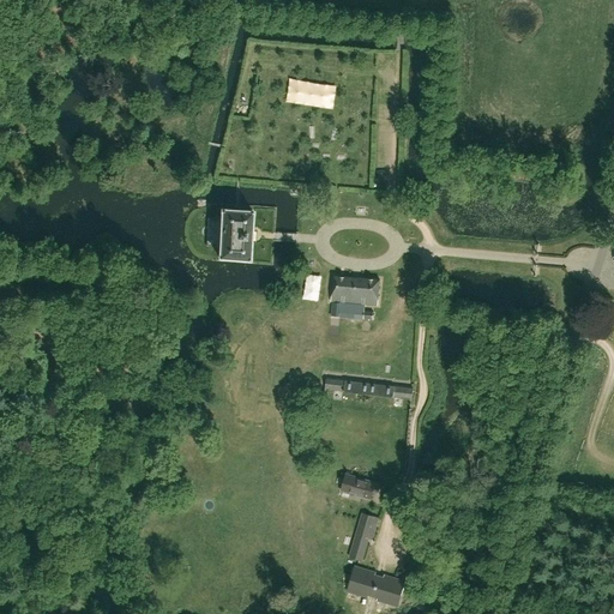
[(208,218),(205,246),(218,247),(218,258),(248,259),(252,210),(221,209),(220,218),(208,218)]
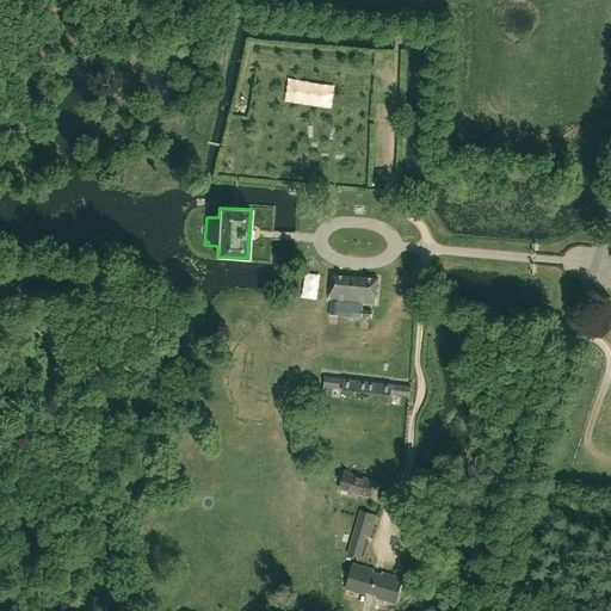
[(378,278),(332,275),(329,300),(376,303),(378,278)]
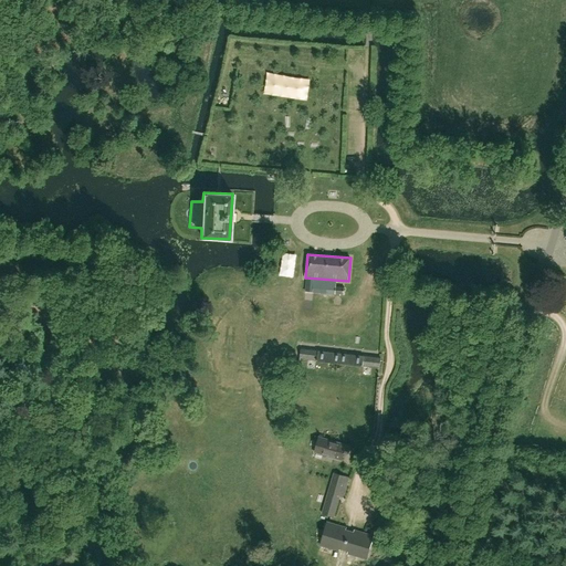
[(381,358),(301,348),(300,358),(380,367),(381,358)]
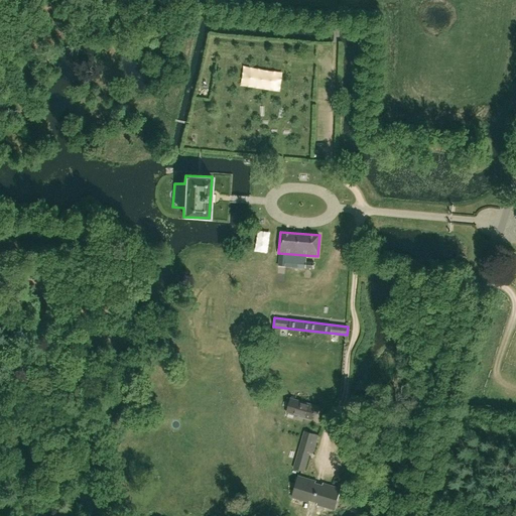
[(319,407),(290,398),(286,412),(311,419),(313,412),(317,414),(319,407)]
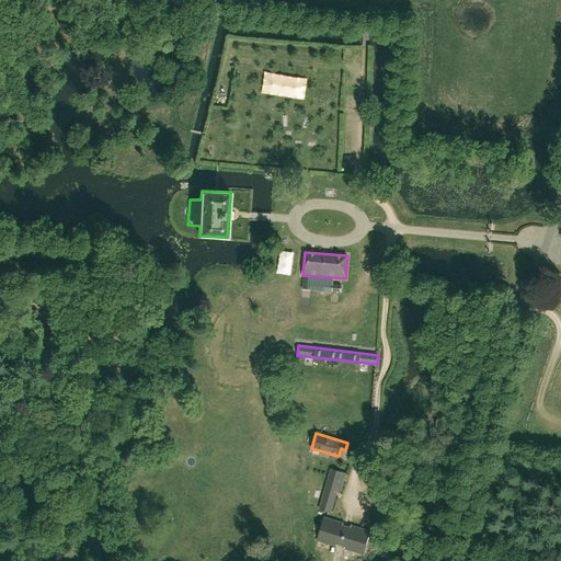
[(329,477),(319,510),(330,513),(336,489),(341,490),(343,481),(329,477)]
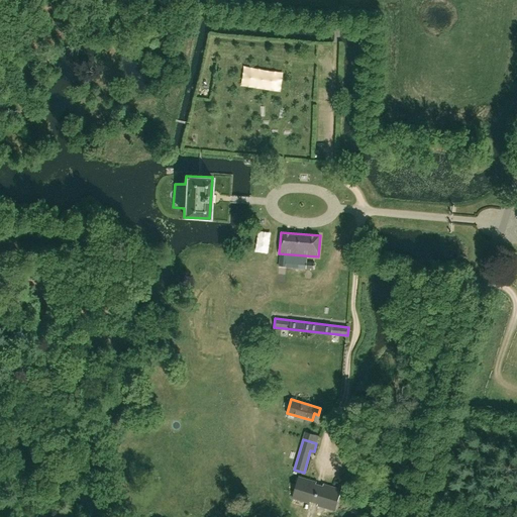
[(298,477),(292,498),(334,511),(340,490),(298,477)]
